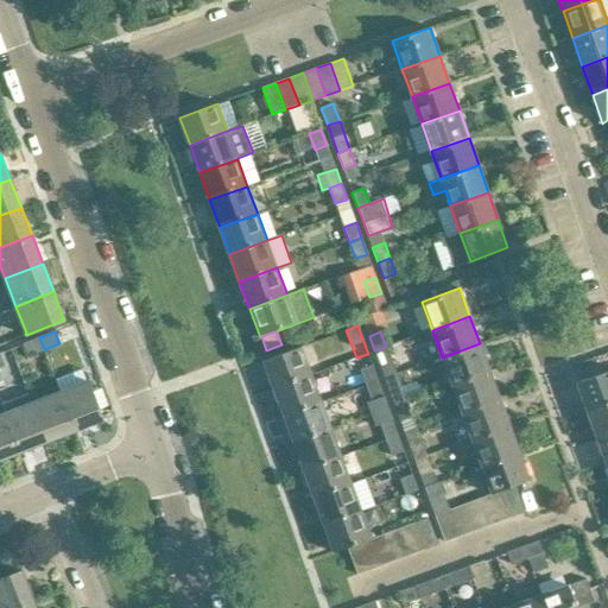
[(44,349),(39,337),(23,344),(27,356),(44,349)]
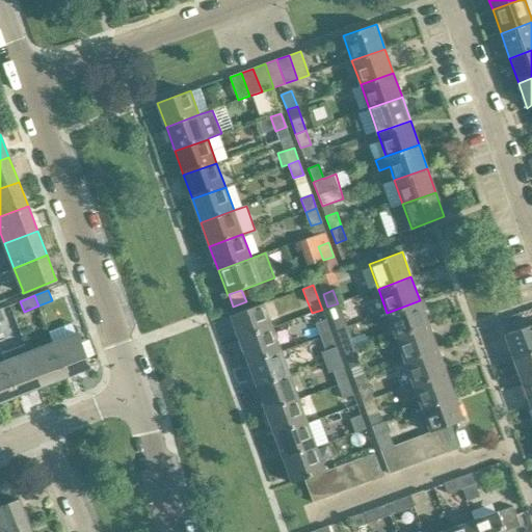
[(328,307),(337,330),(347,327),(343,317),(350,314),(351,315),(356,313),(352,299),(339,304),(338,303),(328,307)]
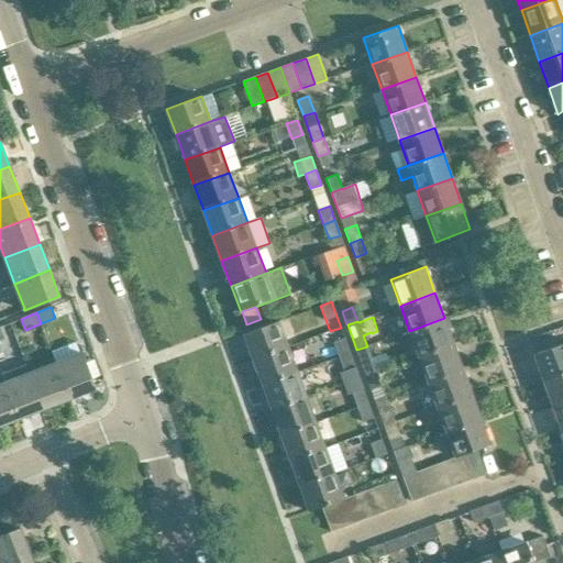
[(453,343),(444,318),(409,331),(418,356),(453,343)]
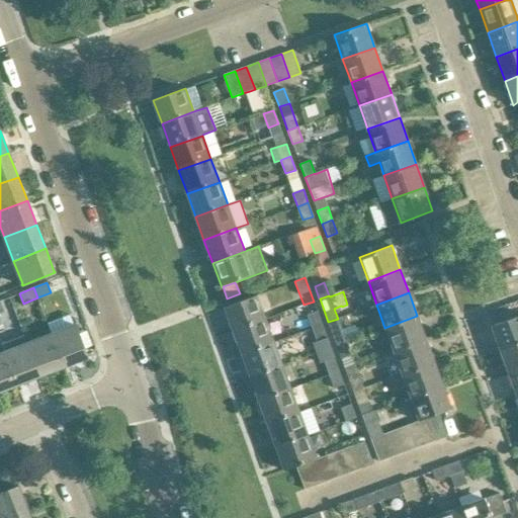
[(225,308),(233,331),(265,319),(257,295),(225,308)]
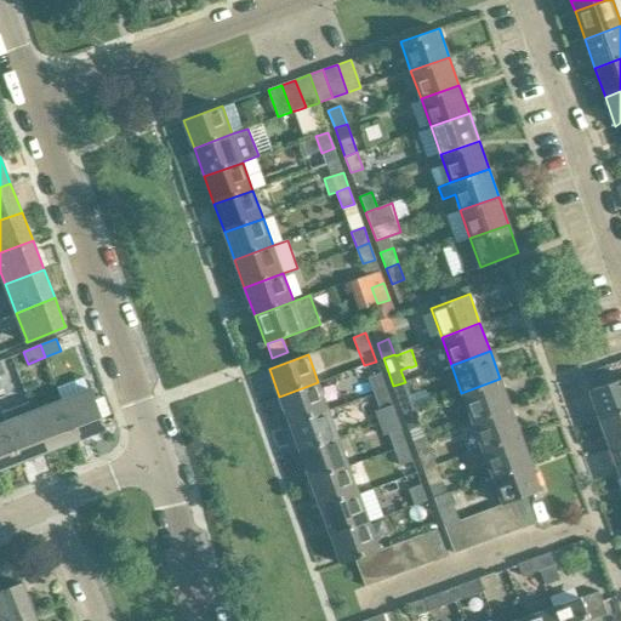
[(386,389),(376,362),(364,365),(368,377),(374,393),(386,389)]
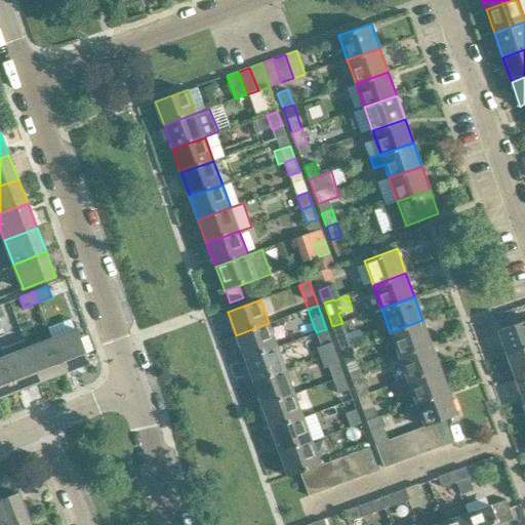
[(432,344),(422,320),(390,332),(399,356),(432,344)]
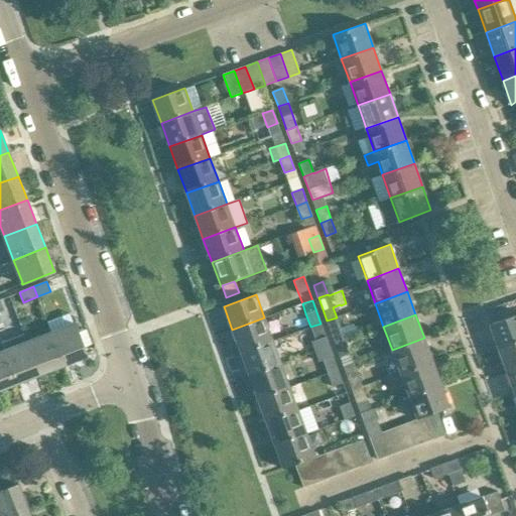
[(515,314),(490,325),(498,349),(515,342),(515,314)]
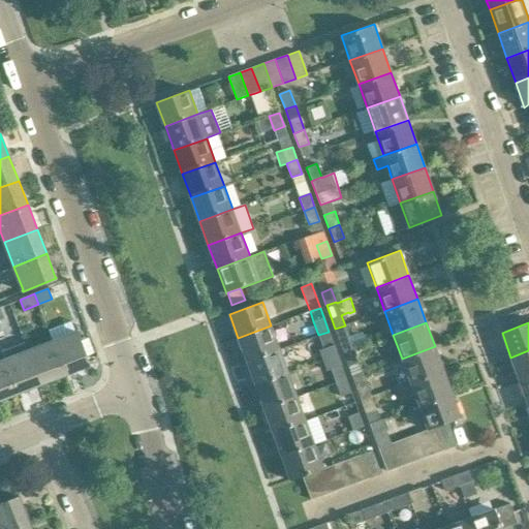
[(280,349),(271,325),(238,338),(247,362),(280,349)]
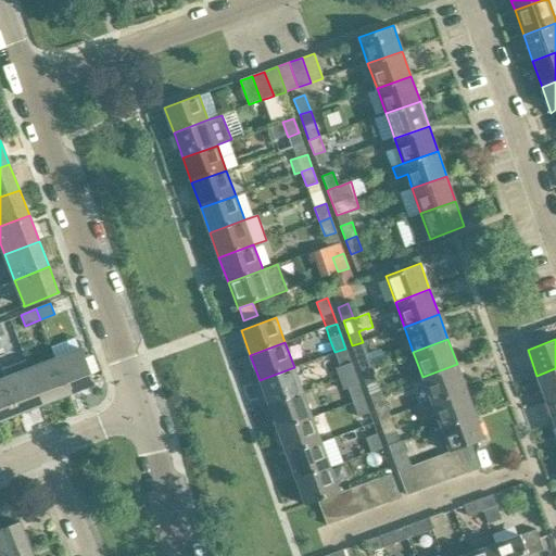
[(371,366),(363,342),(352,345),(361,370),(371,366)]
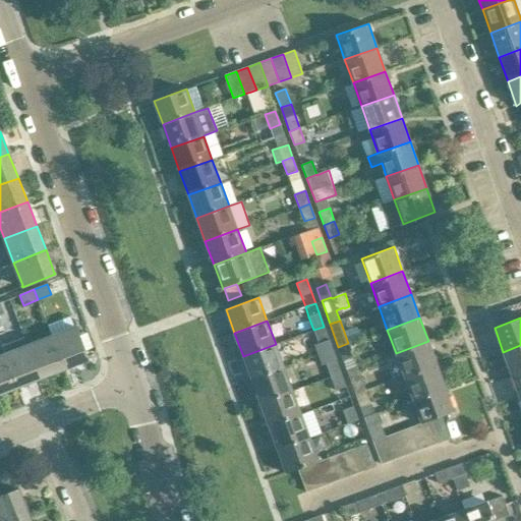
[(89,359),(75,327),(51,336),(64,369),(89,359)]
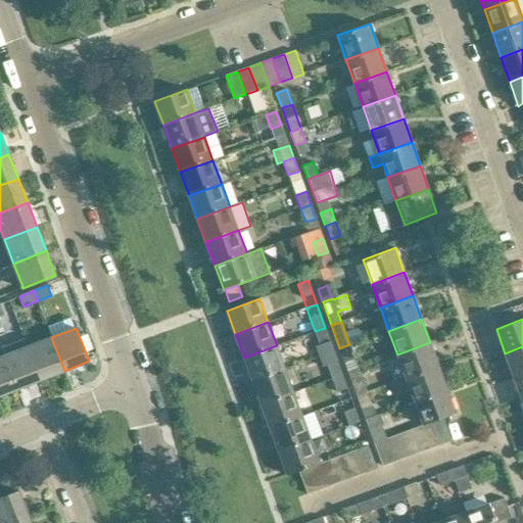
[(330,341),(325,328),(315,331),(315,332),(310,334),(315,347),(330,341)]
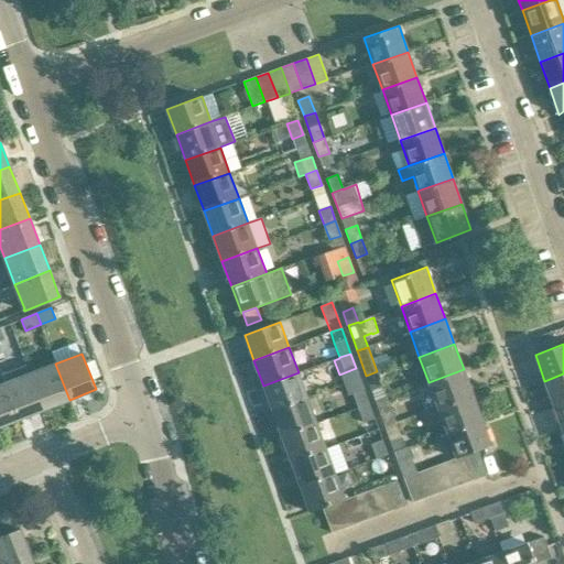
[(69,400),(55,364),(30,373),(44,410),(69,400)]
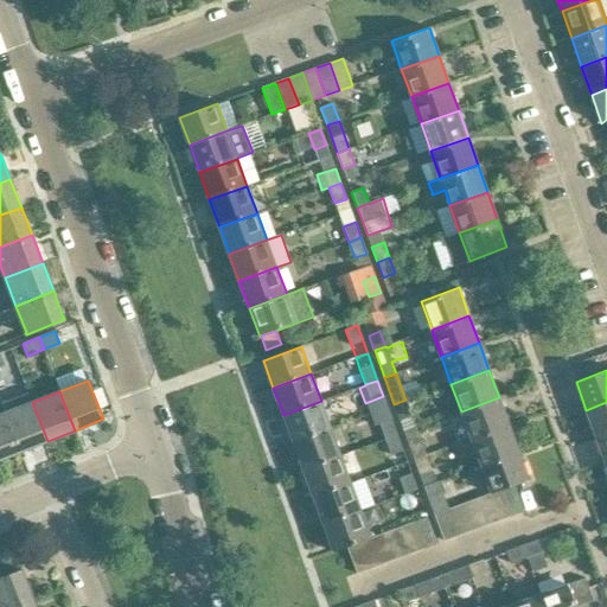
[(509,425),(499,397),(461,411),(471,439),(509,425)]
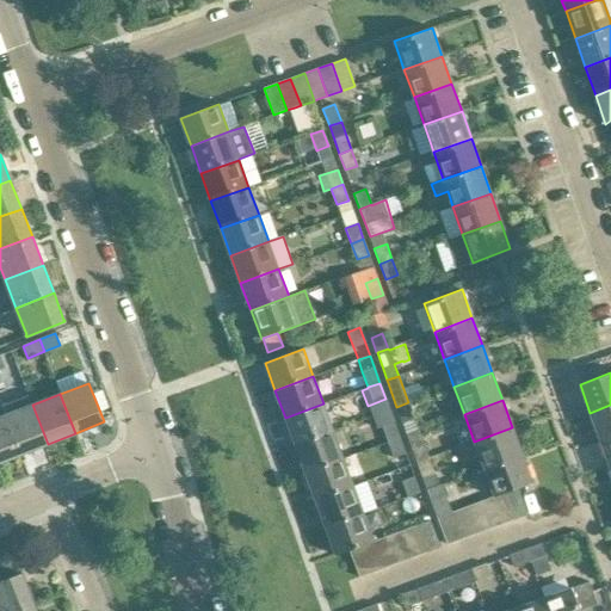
[(333,431),(323,403),(285,418),(295,445),(333,431)]
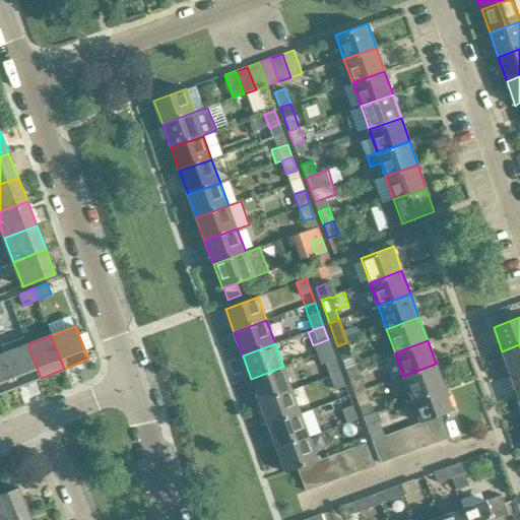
[(338,346),(346,370),(356,367),(347,343),(338,346)]
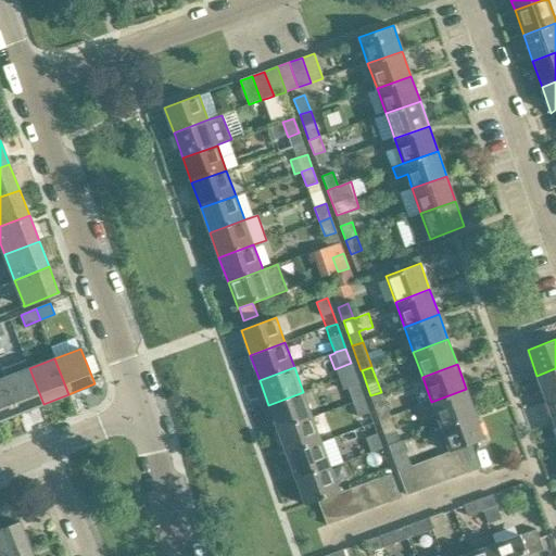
[(43,404),(29,368),(3,378),(17,414),(43,404)]
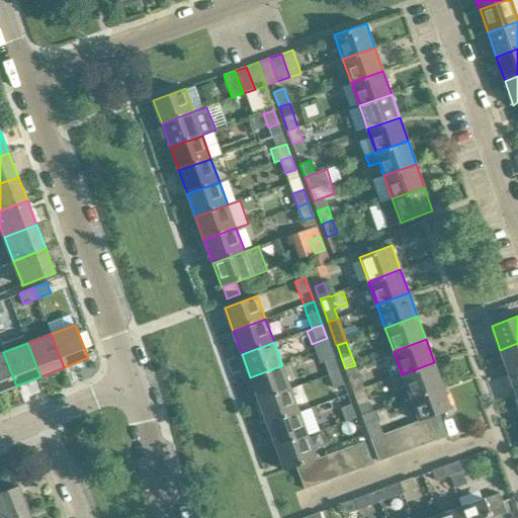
[(517,369),(517,343),(500,350),(509,373),(517,369)]
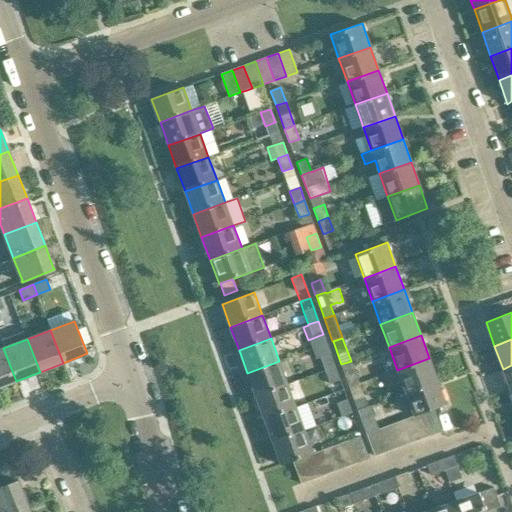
[(0,387),(16,381),(3,348),(0,349),(0,387)]
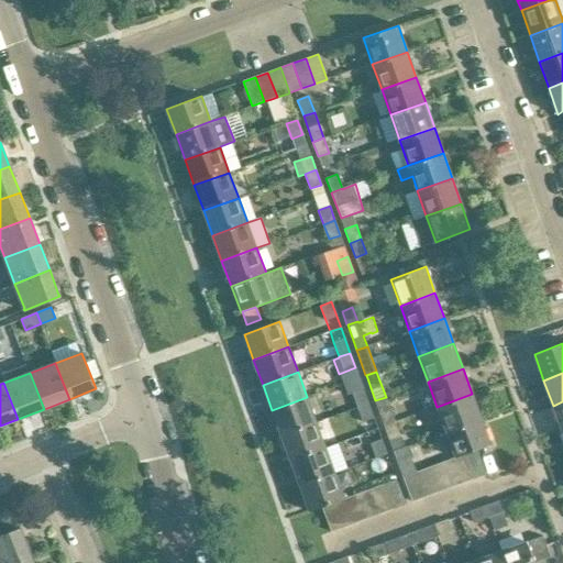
[(352,393),(357,407),(368,404),(363,389),(352,393)]
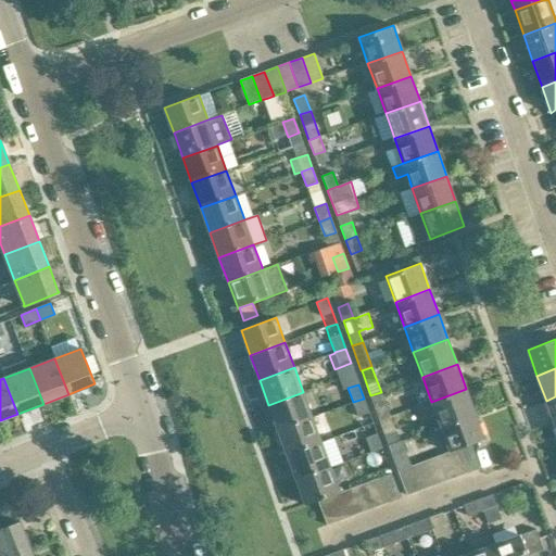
[(476,414),(466,389),(431,402),(441,427),(476,414)]
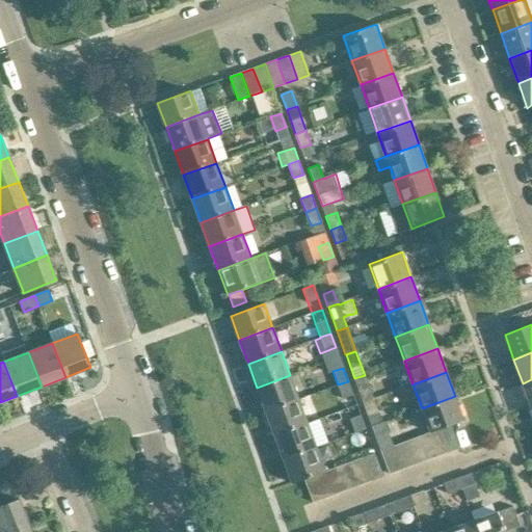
[(299,399),(290,375),(257,388),(266,411),(299,399)]
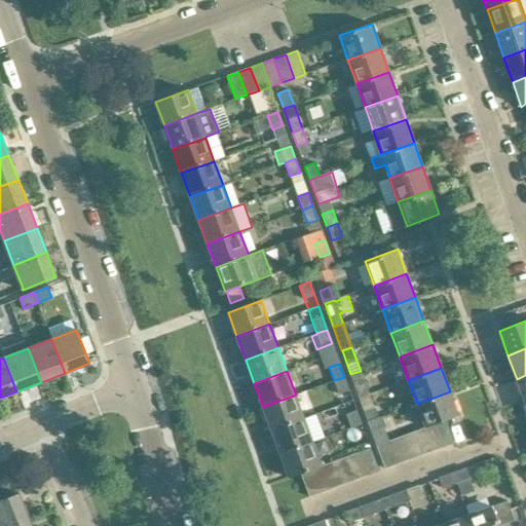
[(350,374),(360,399),(370,395),(361,371),(350,374)]
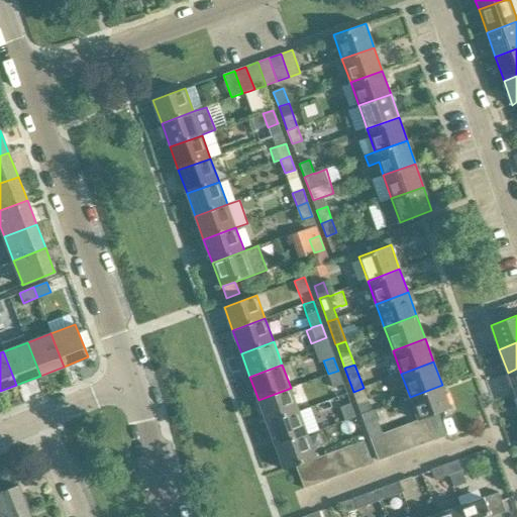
[(516,395),(516,369),(508,373),(516,396),(516,395)]
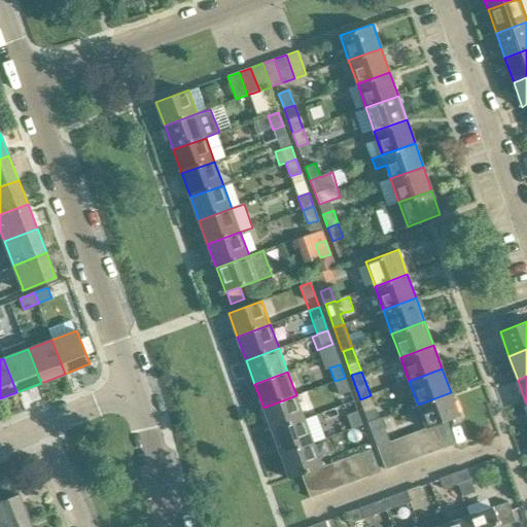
[(350,390),(345,378),(335,381),(340,394),(350,390)]
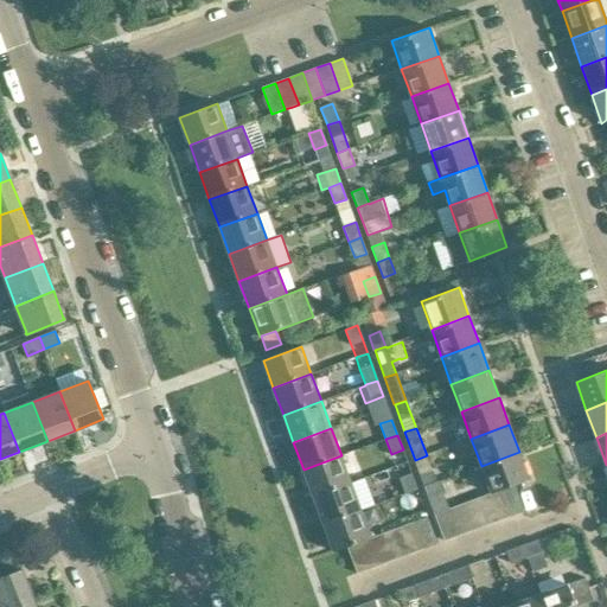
[(529,479),(519,452),(481,466),(491,493),(502,490),(515,485),(529,479)]
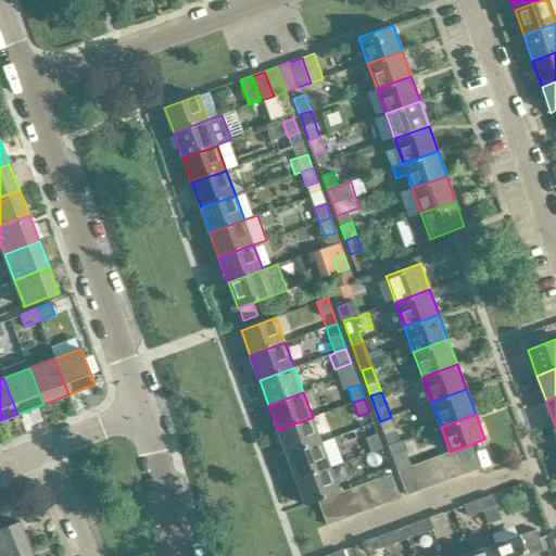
[(321,442),(313,417),(278,430),(287,455),(321,442)]
